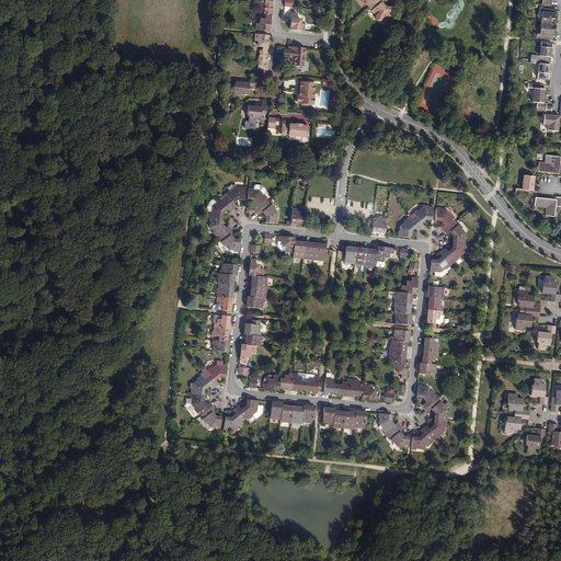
[(382,0),(376,0),(370,4),(374,9),(370,11),(375,15),(375,16),(376,20),(378,22),(381,21),(382,20),(389,21),(390,8),(385,7),(380,2),(382,0)]
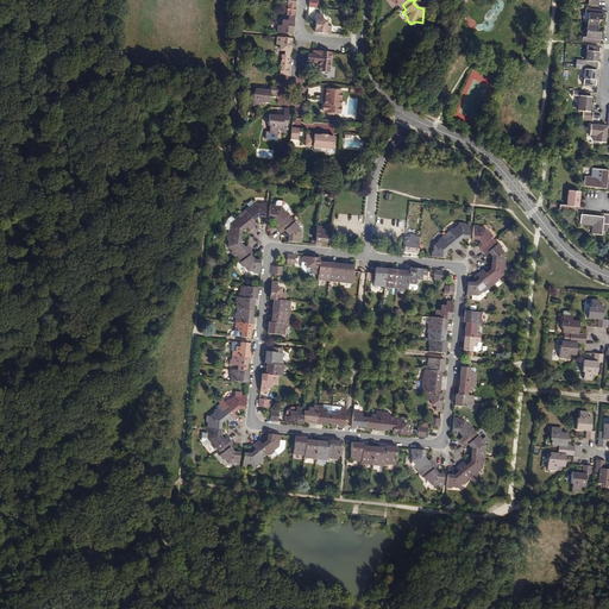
[(278,32),(293,33),(295,11),(294,10),(289,8),(287,10),(287,14),(289,14),(288,19),(286,19),(284,19),(282,22),(282,24),(278,24),(278,32)]
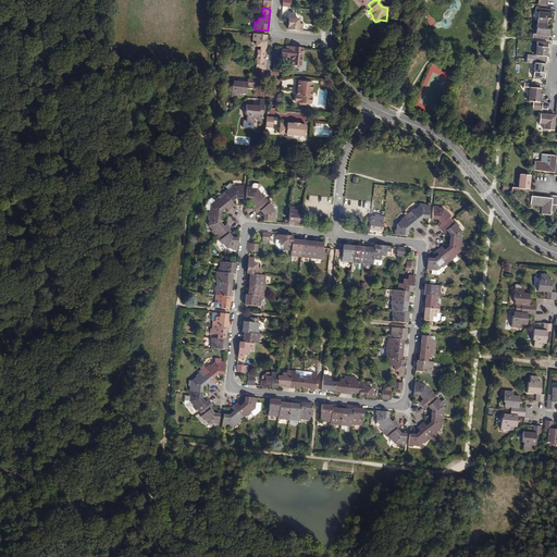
[(537,23),(546,24),(546,19),(551,19),(552,9),(535,8),(535,11),(539,12),(537,23)]
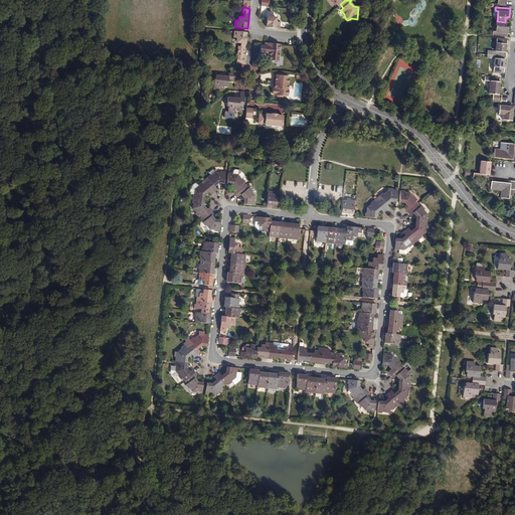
[(268,11),(267,19),(267,26),(279,27),(280,21),(277,21),(277,17),(276,16),(273,15),(273,12),(268,11)]
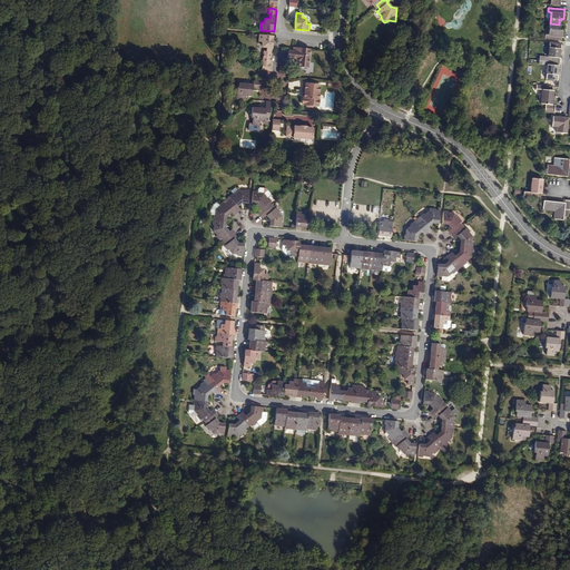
[(559,25),(550,23),(549,35),(546,35),(544,39),(561,40),(562,30),(558,30),(559,25)]
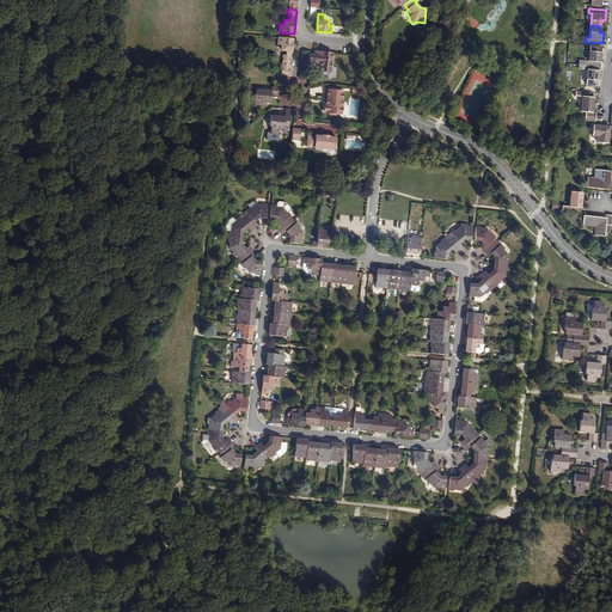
[(293,40),(279,38),(277,46),(281,47),(281,50),(282,51),(286,53),(286,56),(285,56),(282,59),(281,68),(289,68),(293,40)]
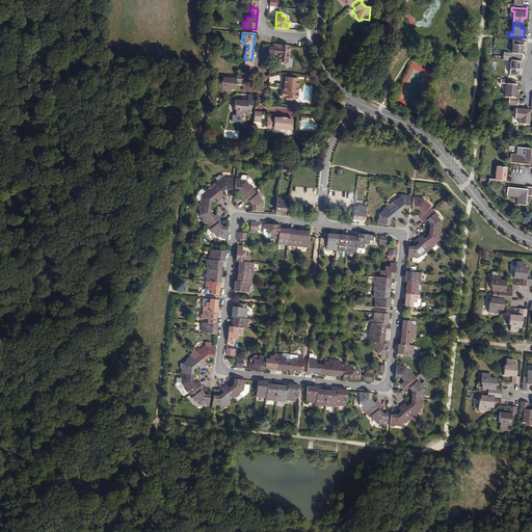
[(505,56),(522,58),(524,41),(512,40),(511,53),(505,52),(505,56)]
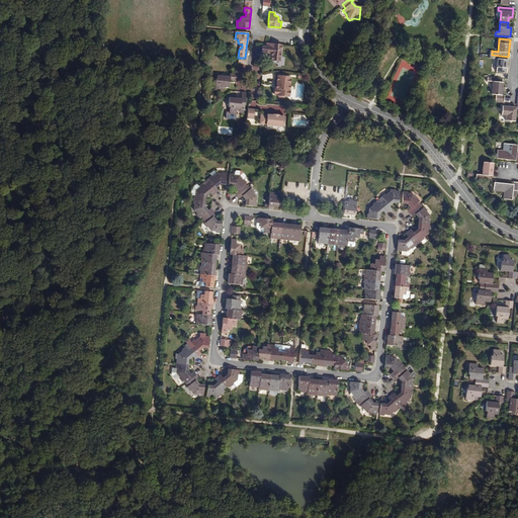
[(281,45),(266,42),(265,47),(261,47),(260,54),(269,54),(271,56),(270,61),(279,62),(281,45)]
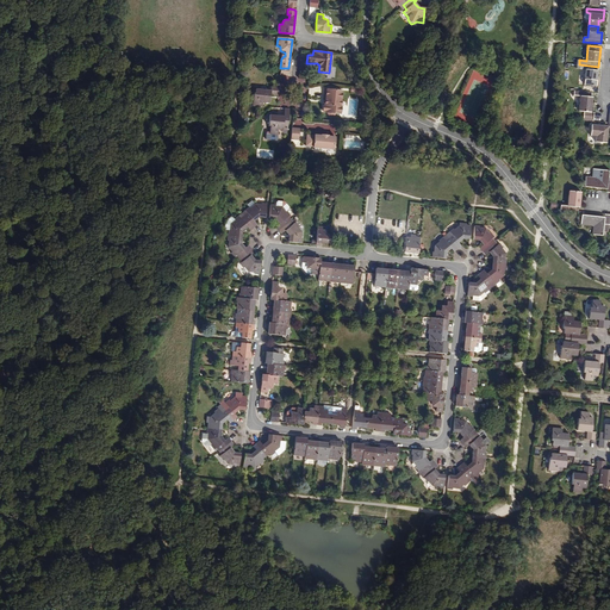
[(598,67),(579,64),(579,66),(579,68),(585,69),(584,85),(596,86),(598,67)]
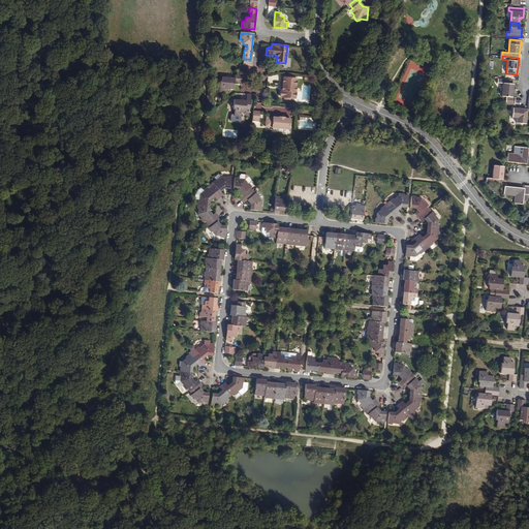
[(297,79),(281,76),(280,84),(282,87),(281,90),(280,91),(279,96),(280,97),(284,98),(283,98),(284,99),(289,100),(291,99),(291,98),(294,99),(297,98),(297,93),(296,92),(297,79)]
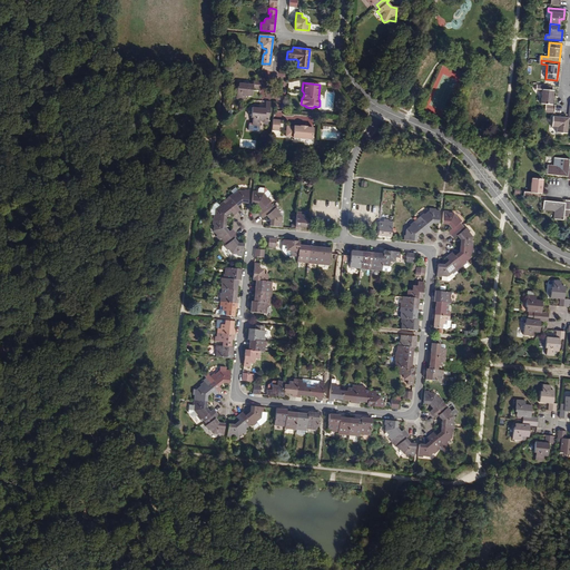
[(259,90),(261,86),(253,86),(238,84),(238,88),(236,88),(235,99),(245,100),(245,97),(252,97),(253,89),(259,90)]
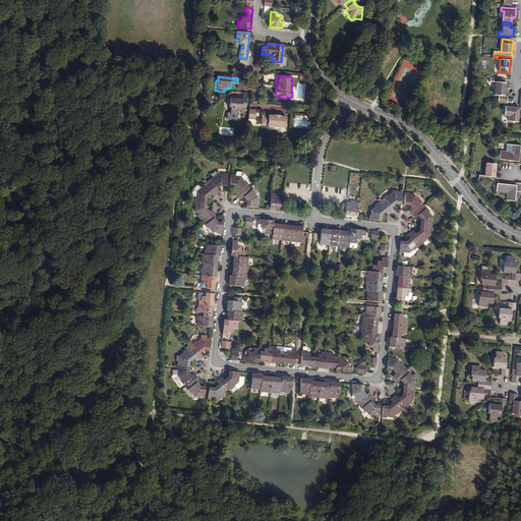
[(505,96),(507,82),(505,82),(506,79),(490,77),(489,81),(496,82),(495,95),(499,96),(505,96)]
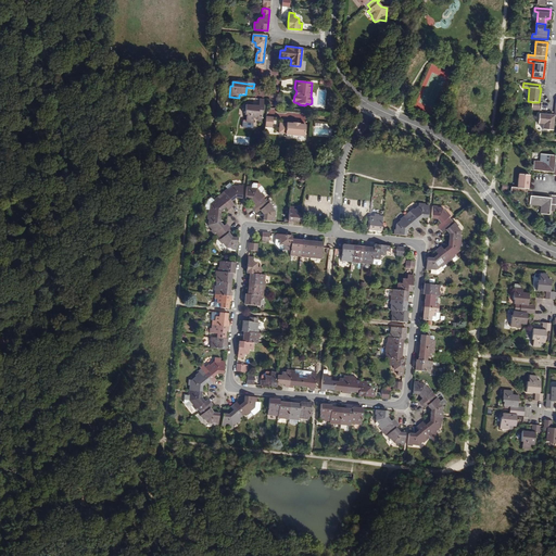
[(245,122),(245,123),(242,123),(242,128),(252,129),(253,119),(257,119),(257,114),(262,114),(263,100),(258,100),(258,106),(245,105),(243,115),(247,116),(245,122)]
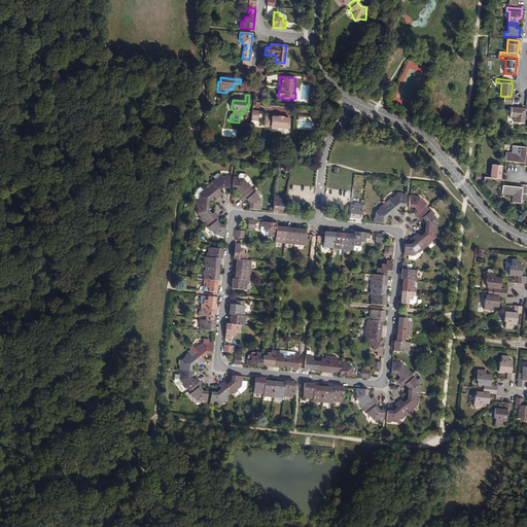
[(524,124),(526,109),(511,108),(510,117),(515,117),(515,123),(524,124)]
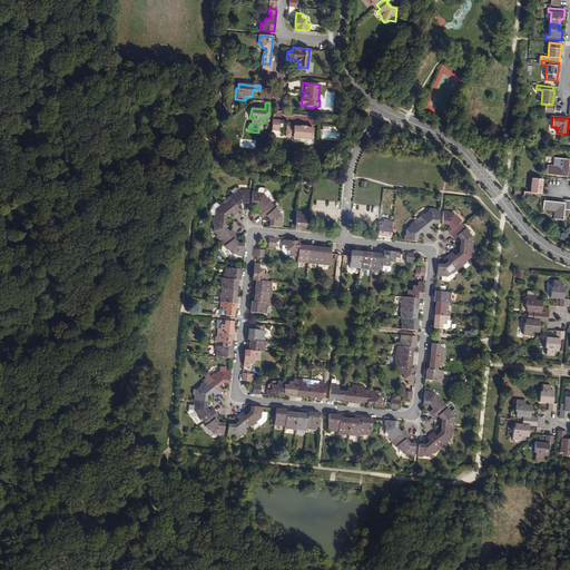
[(306,127),(300,127),(300,128),(293,127),(293,128),(286,127),(285,137),(292,138),(292,139),(312,140),(313,129),(306,128),(306,127)]
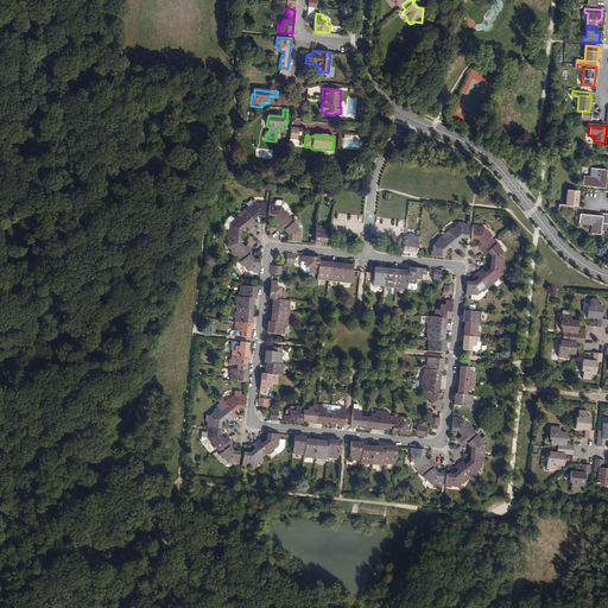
[(607,191),(607,173),(607,170),(593,169),(591,177),(584,176),(583,185),(606,189),(606,191),(607,191)]
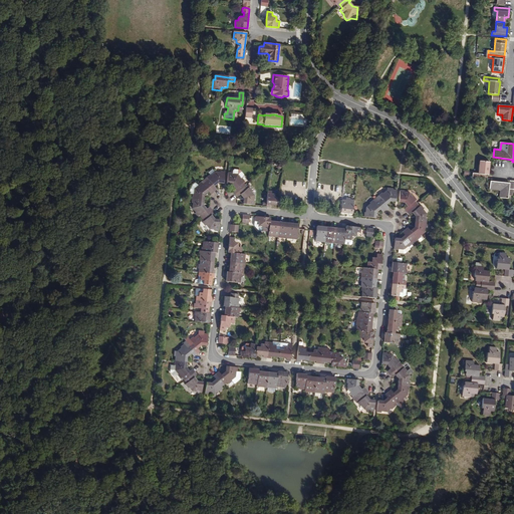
[(490,162),(480,161),(479,170),(478,173),(472,173),(472,176),(487,178),(488,175),(489,175),(490,162)]
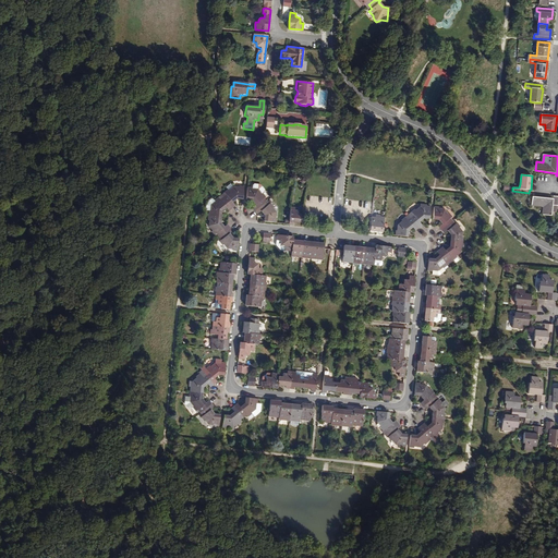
[(255,210),(266,201),(264,197),(265,196),(262,193),(264,192),(264,190),(259,185),(254,184),(252,186),(252,187),(247,187),(246,199),(252,199),(255,204),(253,207),(255,210)]
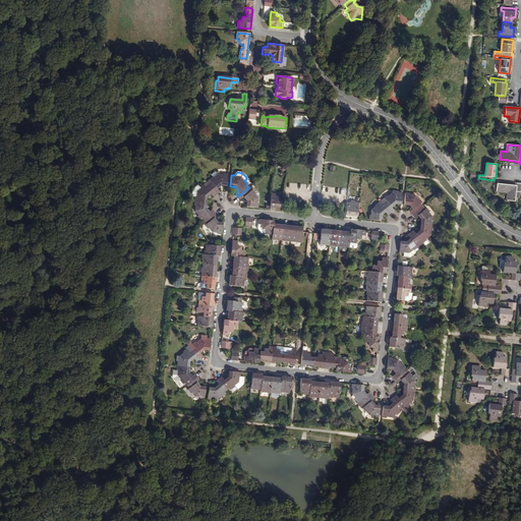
[(208,183),(216,194),(219,191),(217,188),(221,185),(226,186),(227,174),(223,174),(223,175),(218,174),(214,178),(213,177),(209,180),(211,181),(208,183)]
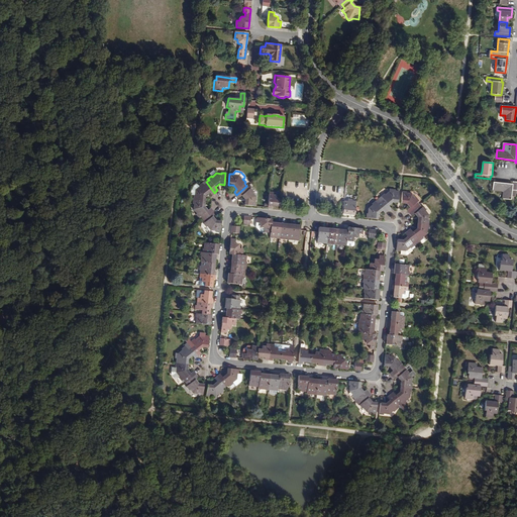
[(193,200),(203,201),(204,195),(208,192),(211,195),(214,193),(206,182),(203,185),(202,183),(198,186),(197,185),(195,184),(190,188),(190,193),(191,195),(193,195),(193,200)]
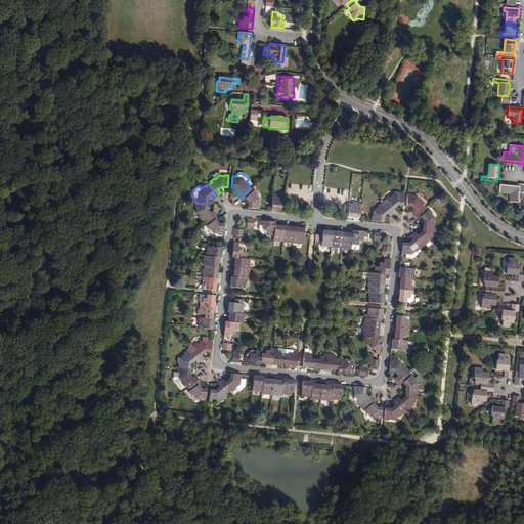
[(523,184),(519,184),(519,186),(499,184),(498,193),(510,194),(509,202),(518,203),(518,198),(522,199),(523,193),(523,192),(523,184)]
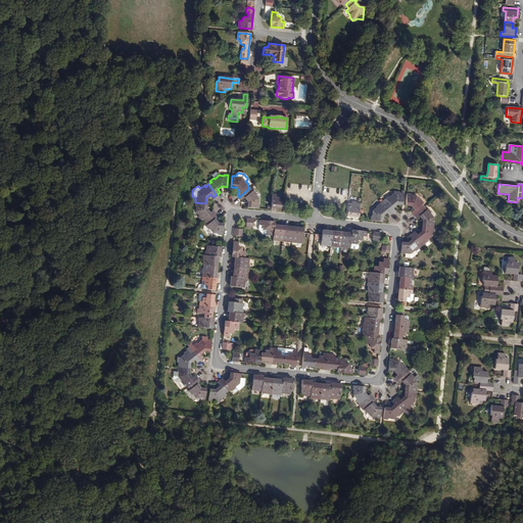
[(249,188),(239,197),(242,200),(245,197),(248,201),(247,206),(259,208),(259,203),(258,203),(259,198),(255,194),(256,193),(253,190),(251,191),(249,188)]
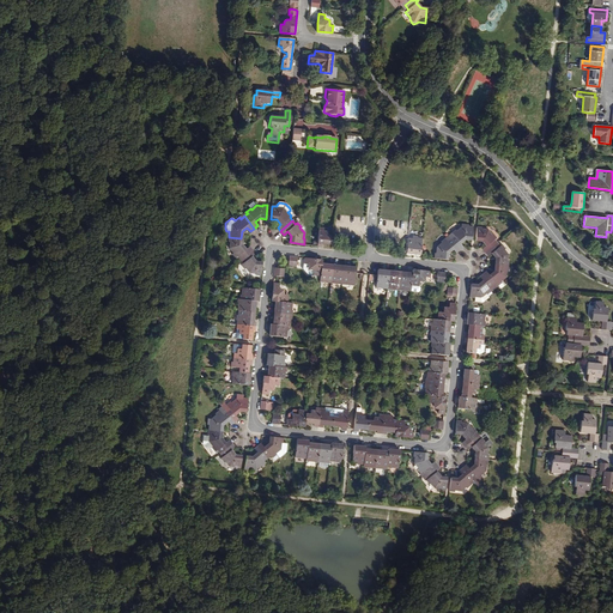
[(451,236),(461,248),(465,246),(462,242),(467,238),(473,238),(474,225),(469,225),(469,223),(463,222),(463,225),(457,229),(453,231),(453,232),(455,234),(451,236)]
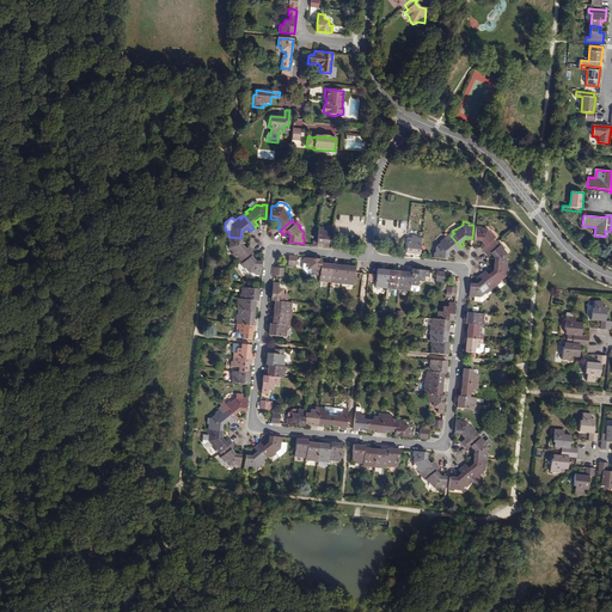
[(487,250),(497,242),(495,238),(497,236),(494,232),(493,233),(489,227),(483,227),(483,226),(478,225),(477,238),(483,239),(487,244),(483,248),(487,250)]
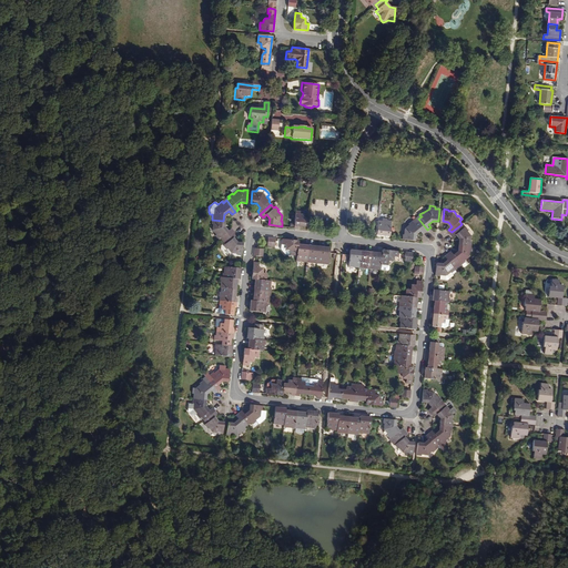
[(301,211),(296,211),(294,227),(298,227),(298,226),(307,226),(308,219),(304,217),(304,214),(300,214),(301,211)]
